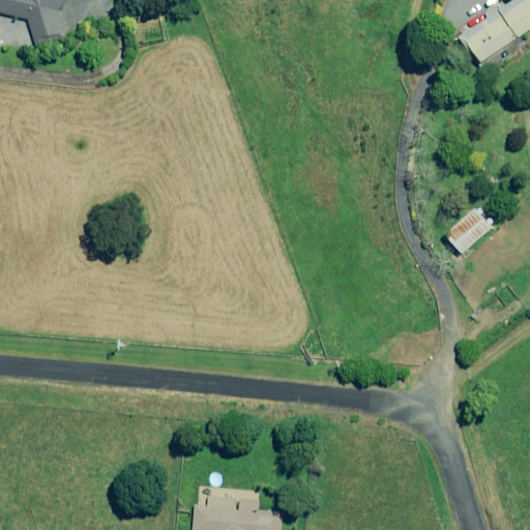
[(66,0),(0,0),(0,12),(28,21),(33,40),(61,32),(56,11),(66,0)]
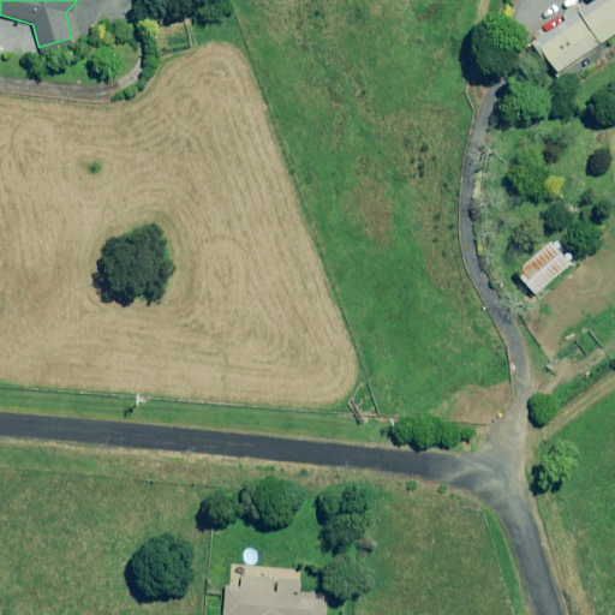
[(614,0),(593,0),(578,11),(599,45),(614,35),(614,0)]
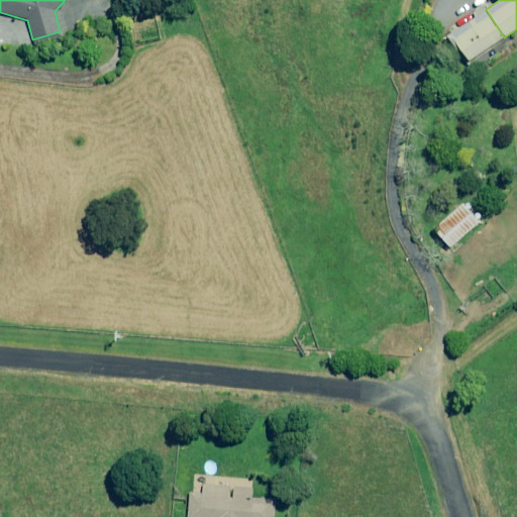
[(504,37),(486,9),(450,32),(469,62),(504,37)]
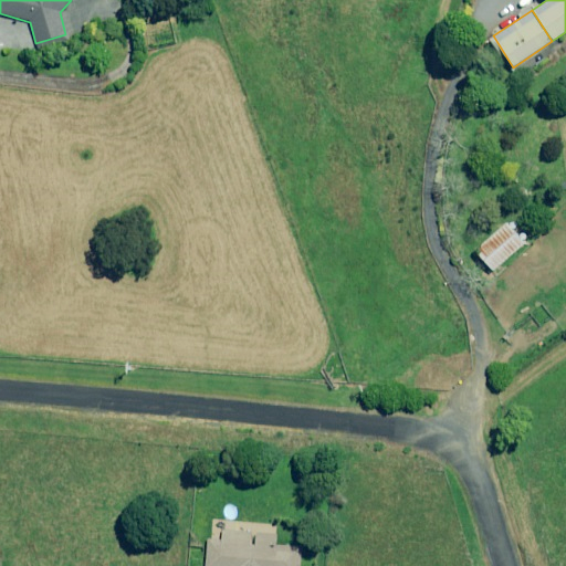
[(525,243),(507,223),(477,251),(494,272),(525,243)]
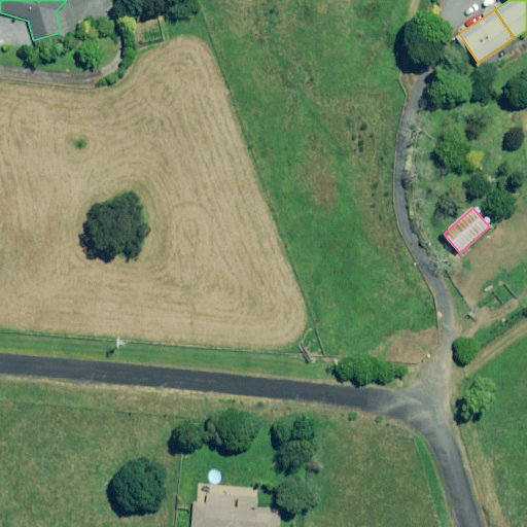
[(268,500),(217,495),(216,502),(194,500),(190,526),(278,526),(280,510),(267,508),(268,500)]
